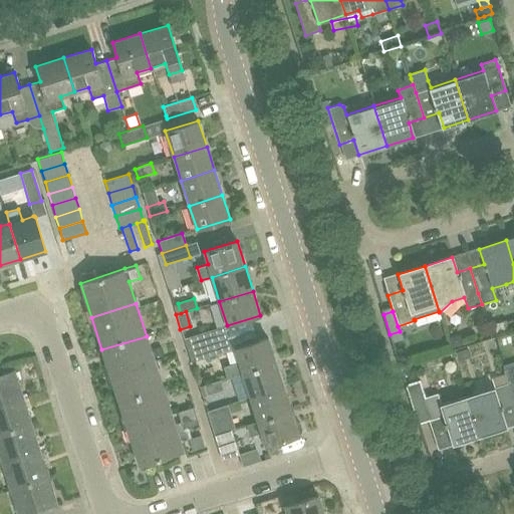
[(448,315),(409,324),(412,338),(451,329),(448,315)]
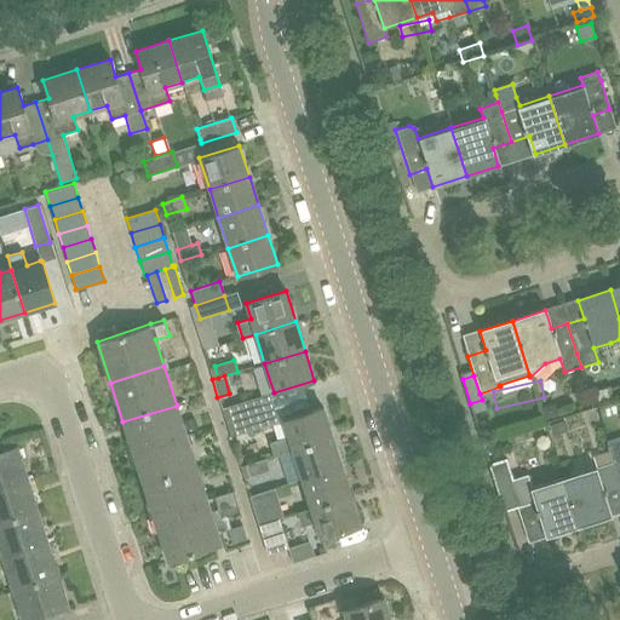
[(610,389),(596,392),(598,403),(613,399),(610,389)]
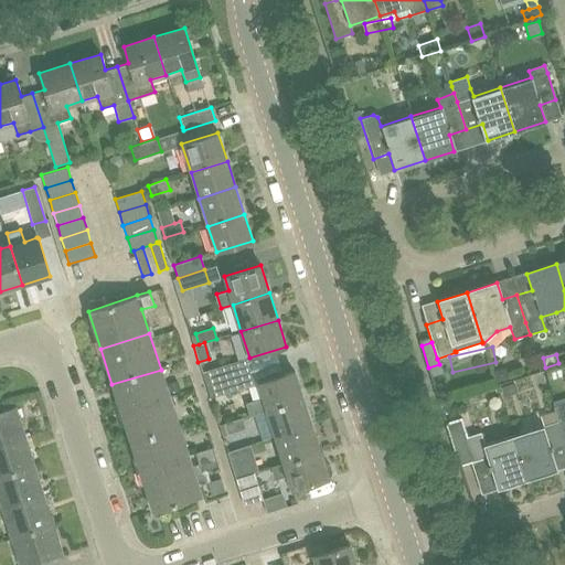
[(234,362),(208,371),(212,385),(249,373),(245,359),(234,362)]
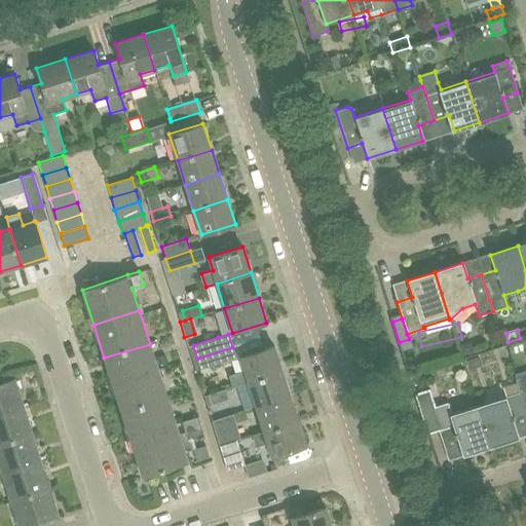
[(472,343),(460,346),(462,358),(474,354),(472,343)]
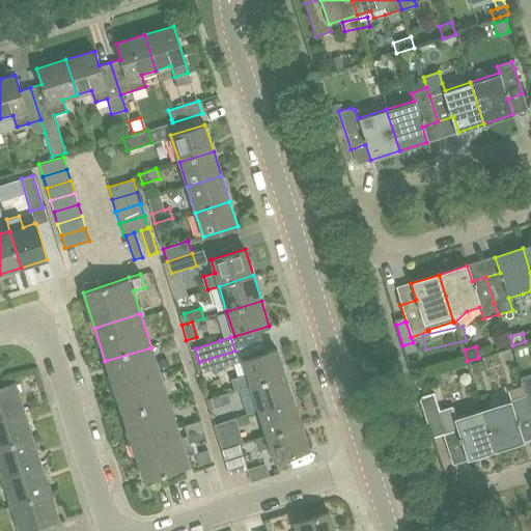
[(151,347),(105,361),(117,400),(164,386),(151,347)]
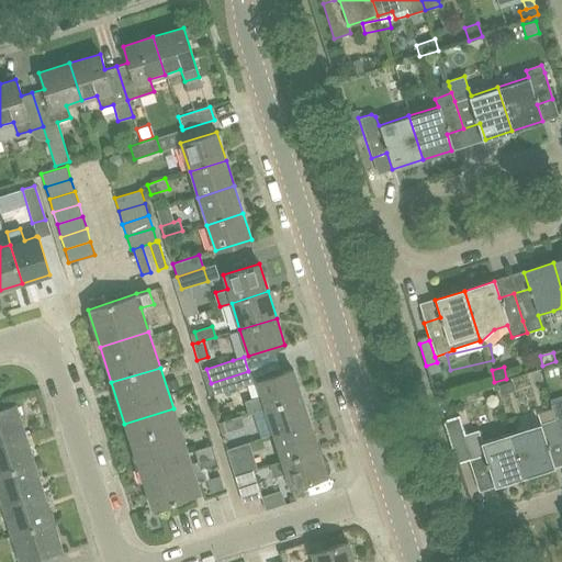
[(261,396),(246,402),(249,414),(265,408),(302,396),(292,369),(256,380),(261,396)]
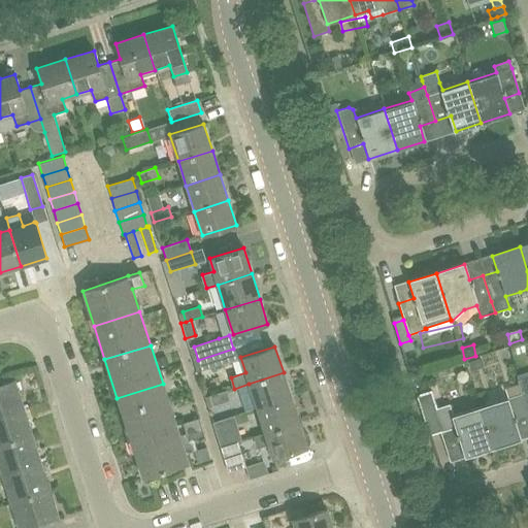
[(233,349),(198,360),(201,370),(237,359),(233,349)]
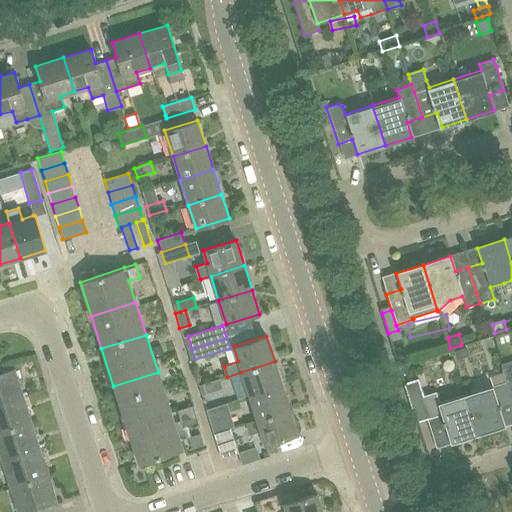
[(465,346),(453,350),(456,360),(468,356),(465,346)]
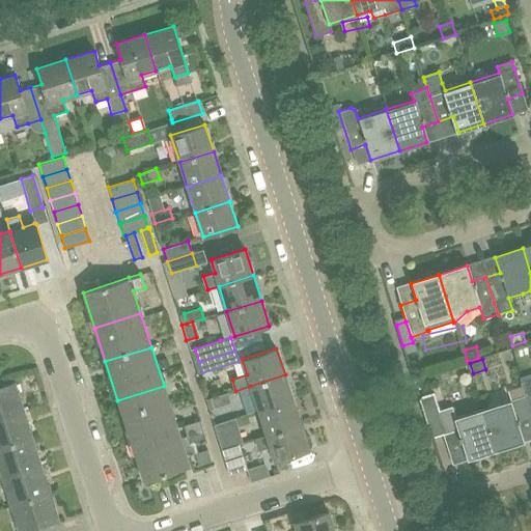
[(530,373),(518,379),(520,384),(530,380),(530,373)]
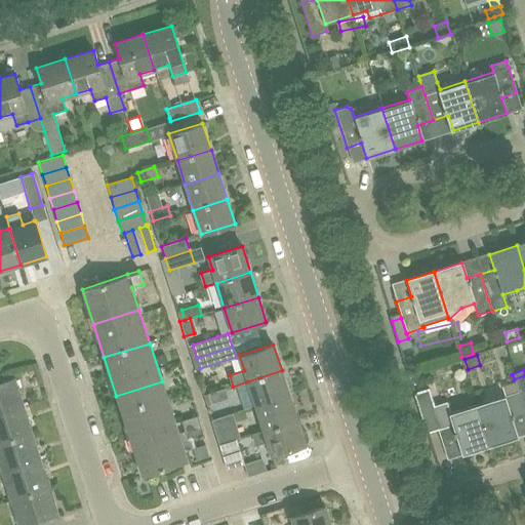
[(282,370),(247,381),(255,406),(289,395),(282,370)]
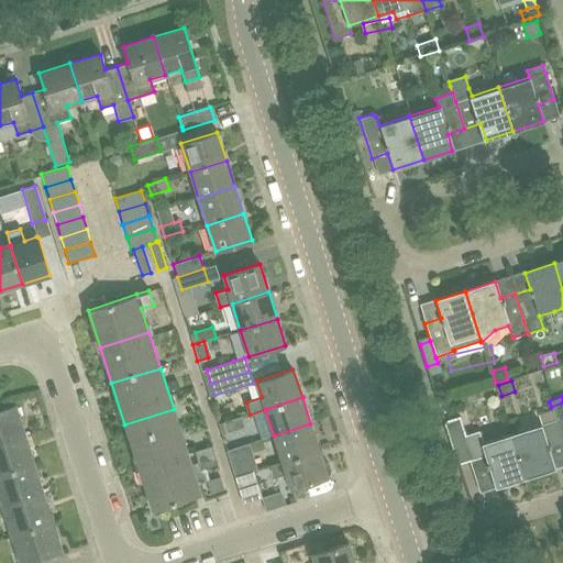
[(562,403),(551,407),(552,410),(555,421),(562,443),(562,445),(562,403)]
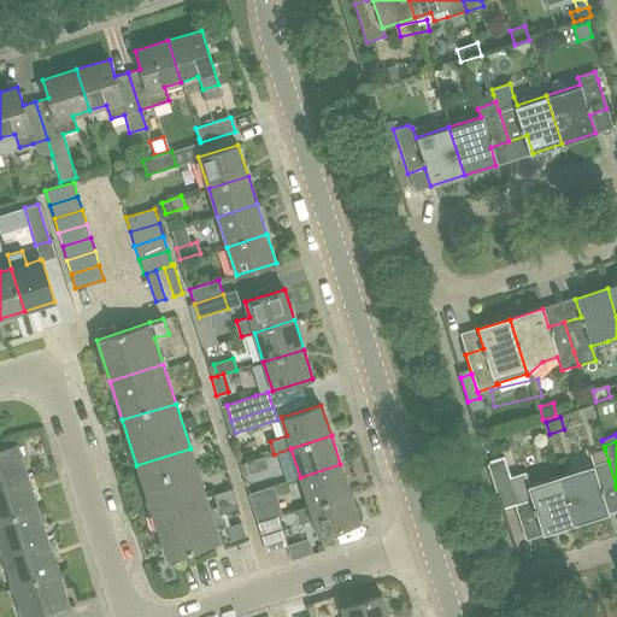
[(17,444),(0,448),(0,485),(28,476),(17,444)]
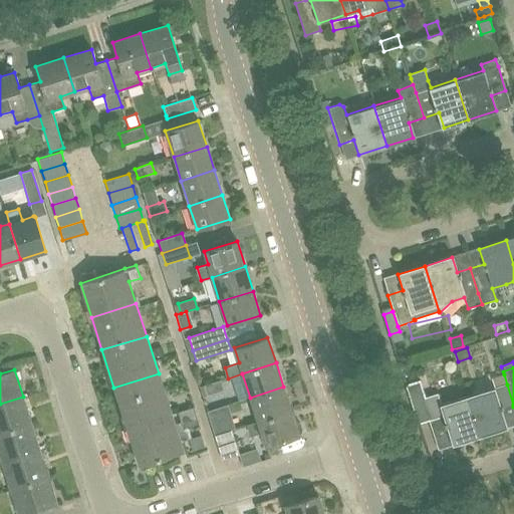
[(159,373),(113,388),(122,414),(167,400),(159,373)]
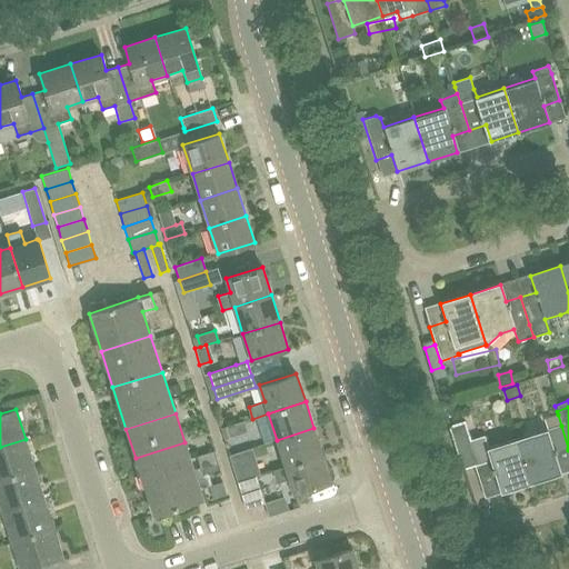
[(243,420),(226,426),(229,437),(247,431),(243,420)]
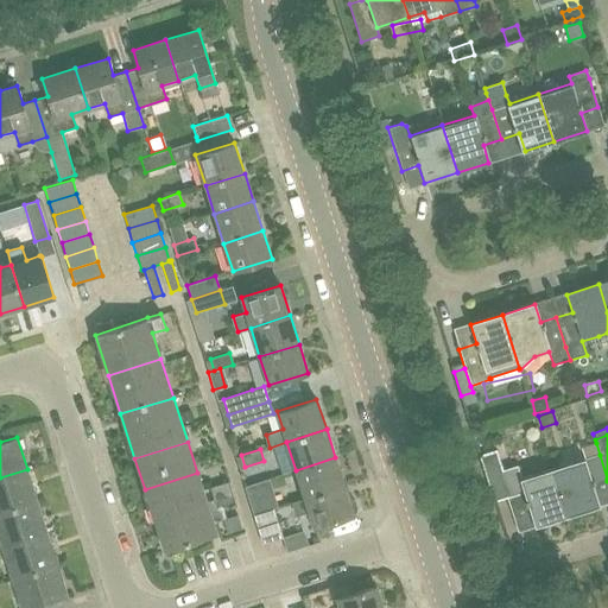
[(495,450),(479,455),(493,501),(506,498),(511,510),(525,505),(532,529),(565,518),(551,470),(521,479),(517,466),(502,470),(495,450)]
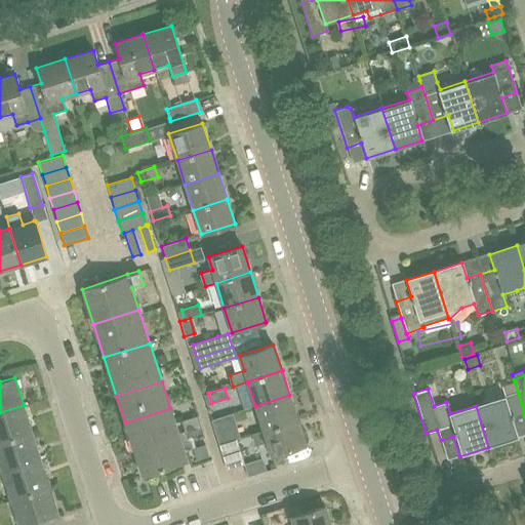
[(505,397),(476,406),(488,447),(517,438),(511,417),(524,413),(518,393),(505,397)]
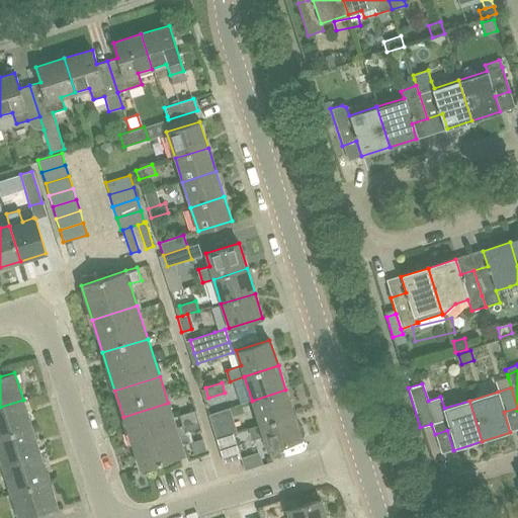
[(285,390),(252,401),(259,425),(293,414),(285,390)]
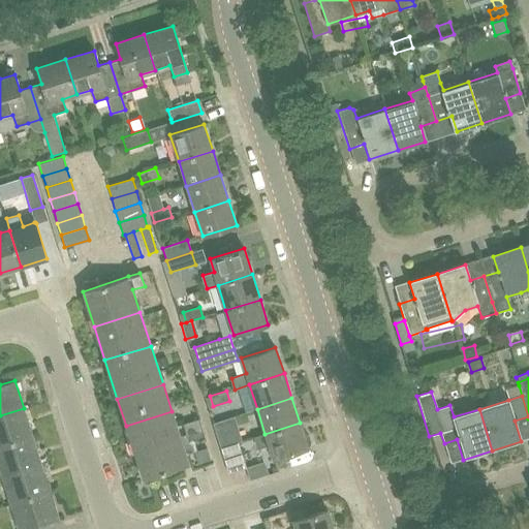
[(24,408),(0,415),(0,445),(32,436),(24,408)]
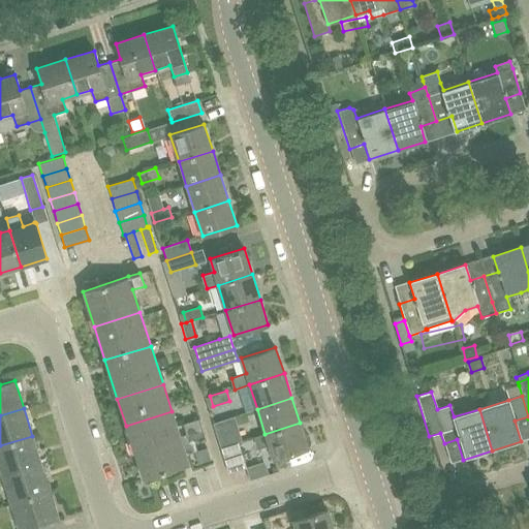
[(172,411),(126,426),(134,453),(180,438),(172,411)]
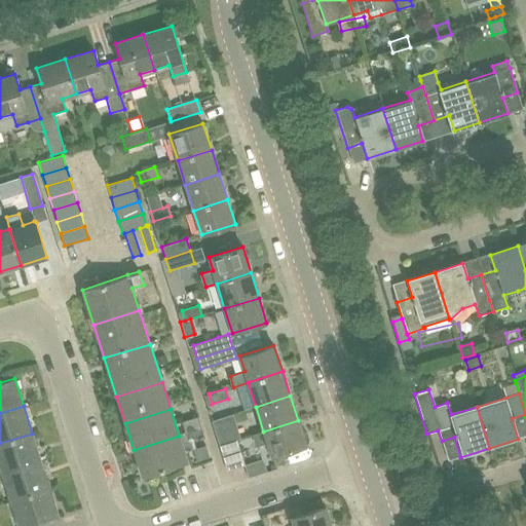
[(211,421),(219,446),(236,440),(228,415),(211,421)]
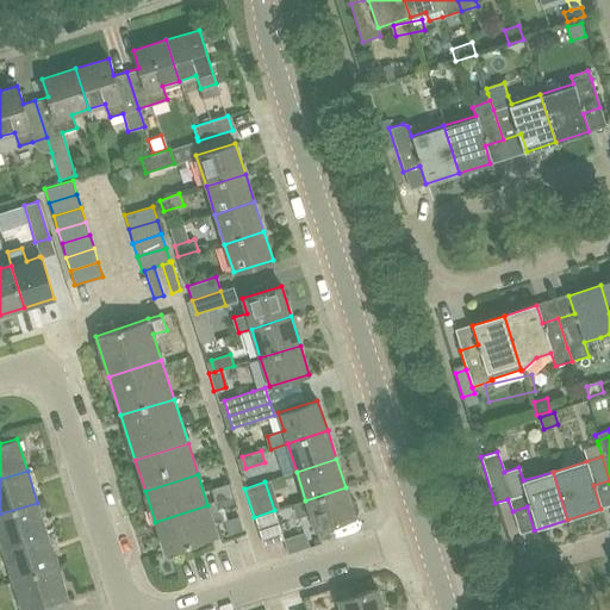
[(305,500),(293,504),(297,517),(310,514),(315,529),(319,542),(336,537),(332,523),(354,516),(354,515),(356,514),(358,511),(355,502),(352,500),(349,500),(346,487),(305,500)]
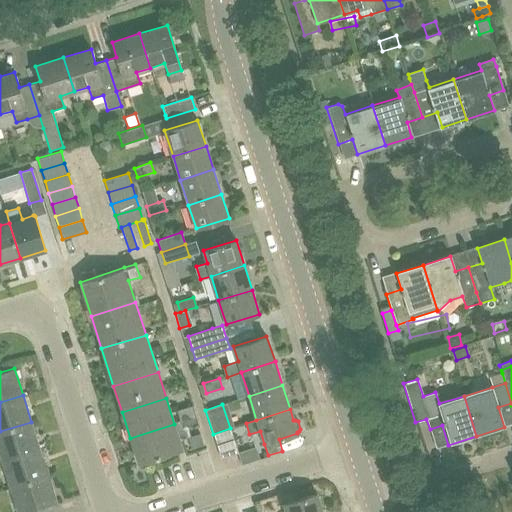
[(31,422),(0,431),(0,456),(1,461),(40,449),(31,422)]
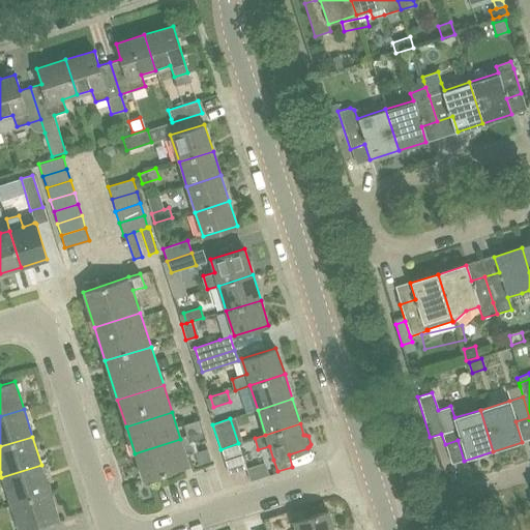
[(180,439),(135,453),(144,480),(189,466),(180,439)]
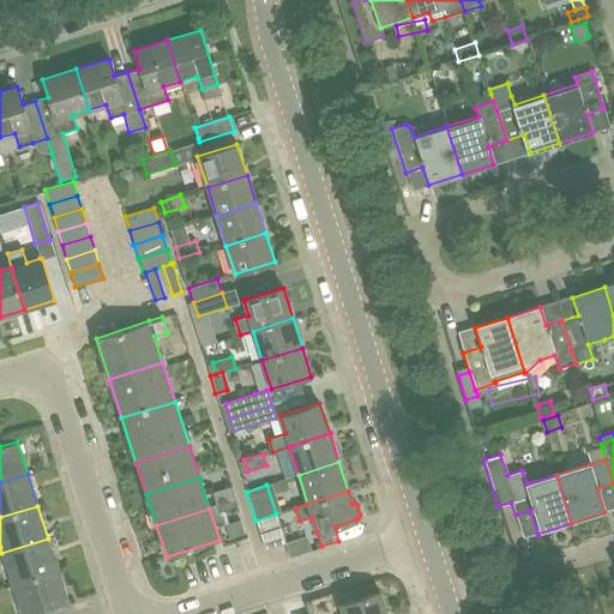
[(276,513),(256,521),(265,548),(286,542),(276,513)]
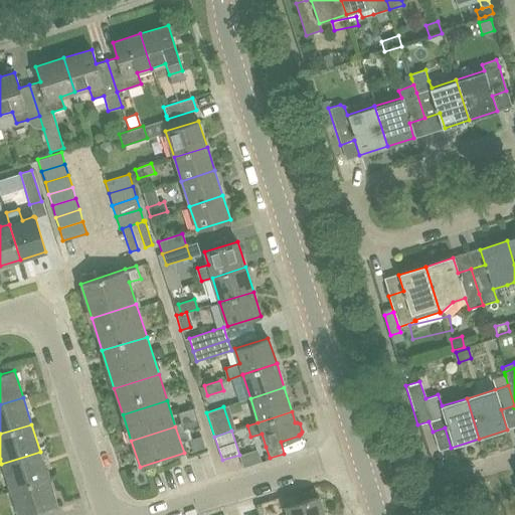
[(201,437),(188,441),(192,453),(205,449),(201,437)]
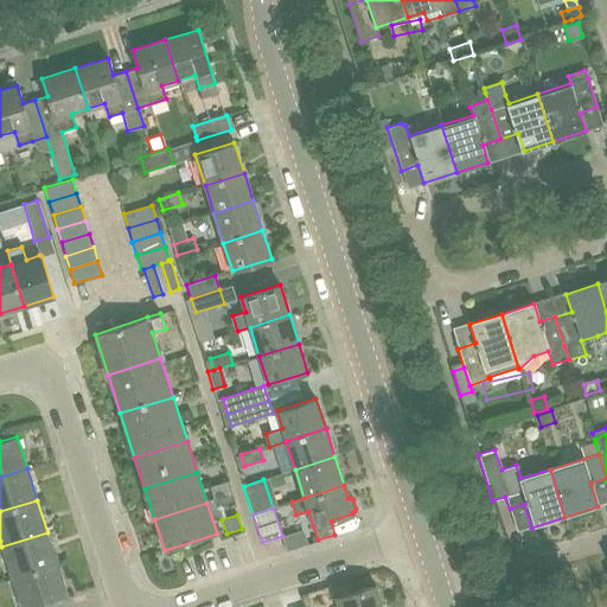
[(48,532),(1,547),(12,579),(57,563),(48,532)]
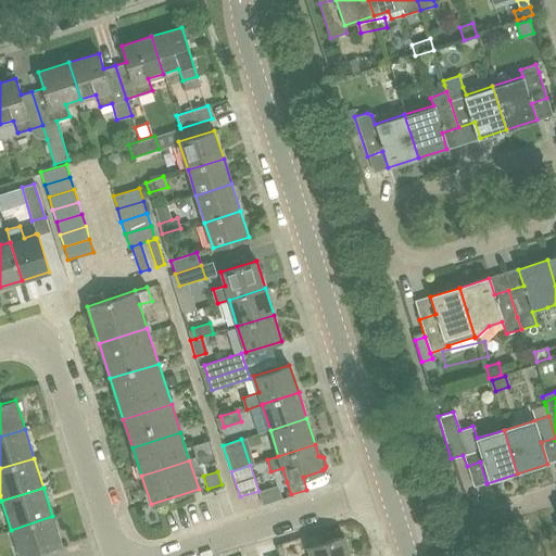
[(52,517),(11,530),(19,555),(29,555),(62,546),(52,517)]
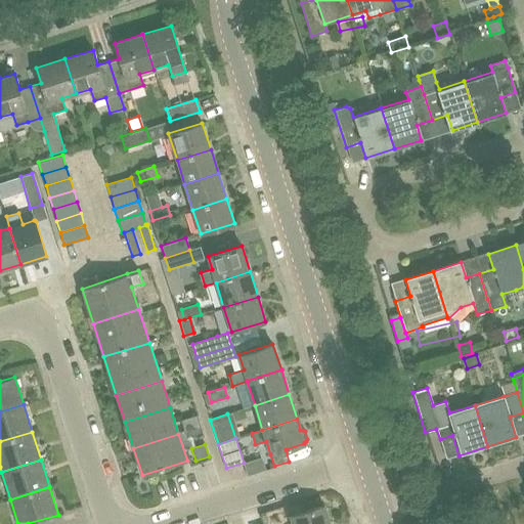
[(290,515),(292,523),(330,523),(324,505),(290,515)]
